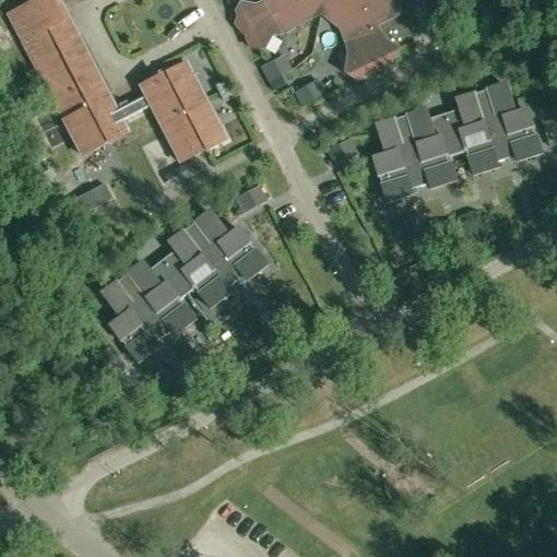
[(119,120),(114,110),(70,25),(64,27),(49,0),(31,0),(6,13),(80,155),(126,131),(119,120)]
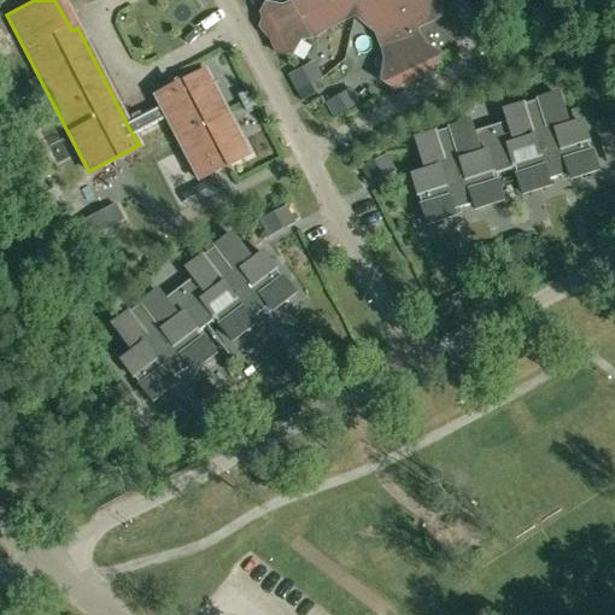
[(290,0),(285,3),(279,6),(263,3),(258,11),(262,22),(267,23),(270,29),(267,35),(274,52),(288,53),(297,37),(311,35),(327,25),(352,13),(373,31),(380,48),(381,59),(379,80),(391,87),(413,74),(413,68),(420,66),(425,66),(434,62),(435,52),(421,45),(414,35),(411,28),(435,16),(435,0),(290,0)]
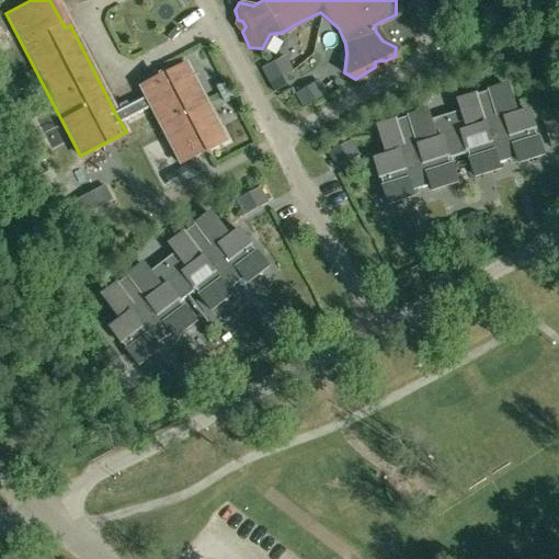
[(266,82),(289,71),(281,55),(259,67),(266,82)]
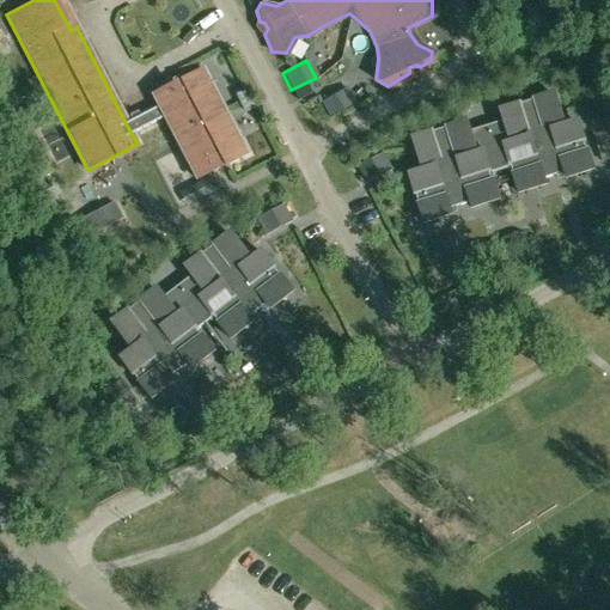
[(151,93),(157,104),(163,115),(195,177),(217,166),(215,163),(220,160),(223,163),(244,152),(201,67),(151,93)]
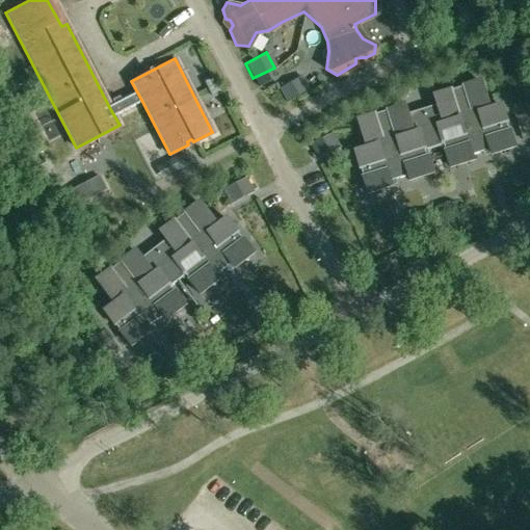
[(284,101),(307,90),(298,76),(276,86),(284,101)]
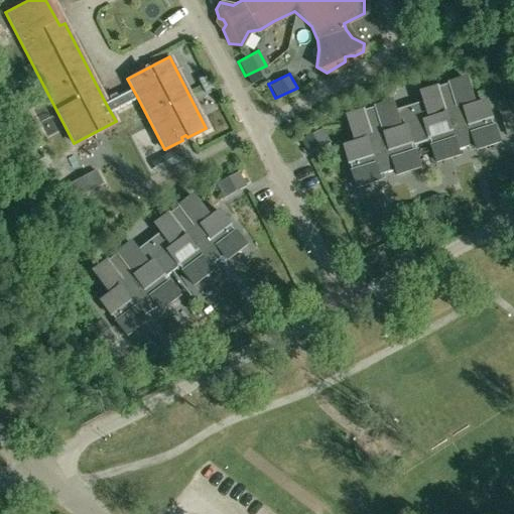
[(473,143),(474,148),(496,141),(483,100),(469,105),(467,100),(470,99),(463,77),(418,92),(421,101),(392,110),(389,100),(345,115),(352,137),(355,136),(356,141),(342,145),(355,186),(377,179),(375,174),(393,169),(395,173),(417,166),(409,144),(427,139),(434,161),(457,154),(455,149),(473,143)]
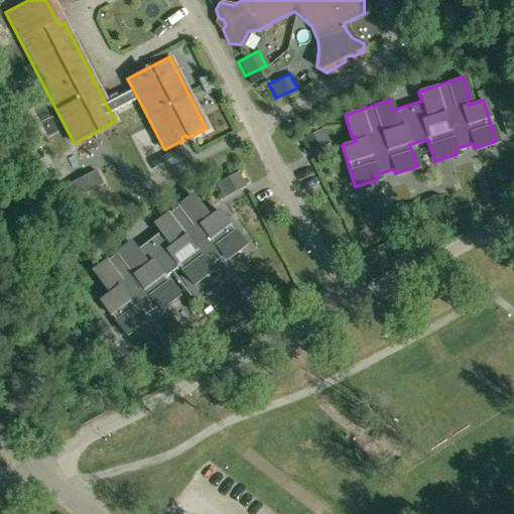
[(110,111),(137,97),(132,88),(105,102),(110,111)]
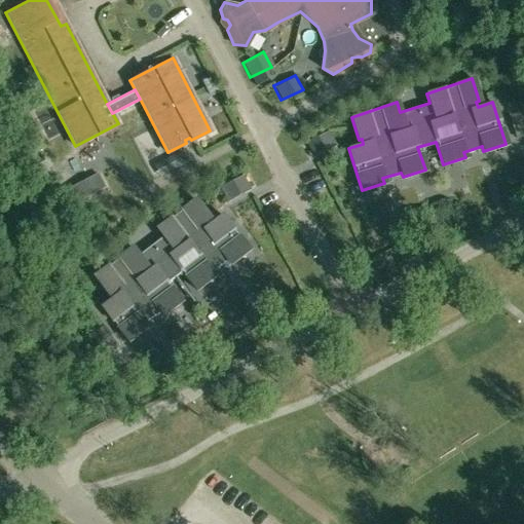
[(523,113),(522,109),(508,113),(511,125),(523,120),(523,113)]
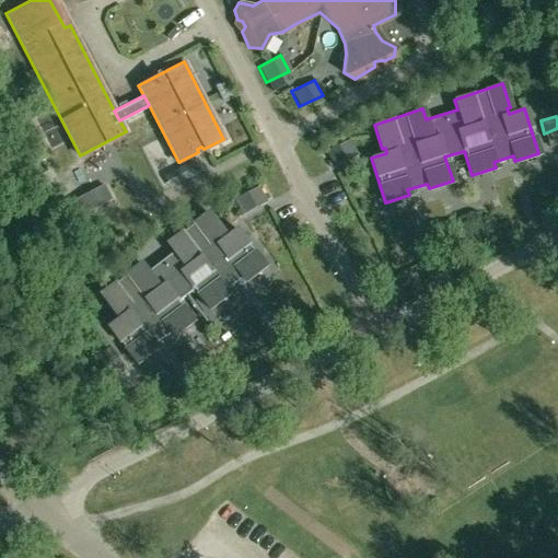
[(333,166),(357,155),(348,139),(325,151),(333,166)]
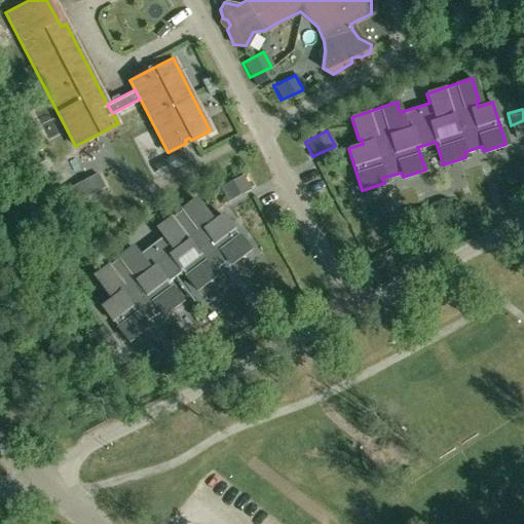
[(170,154),(175,165),(190,158),(184,147),(170,154)]
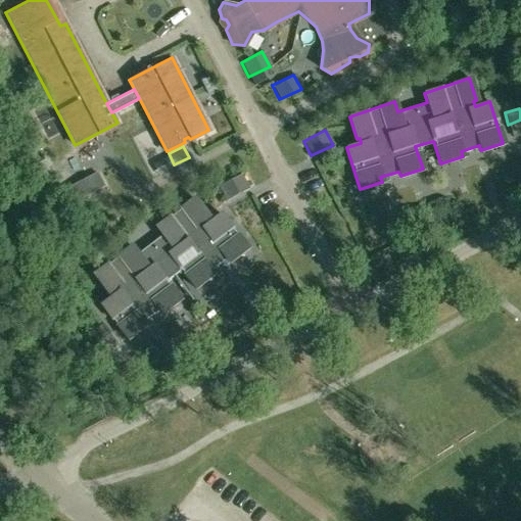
[(41,155),(27,162),(35,179),(49,172),(41,155)]
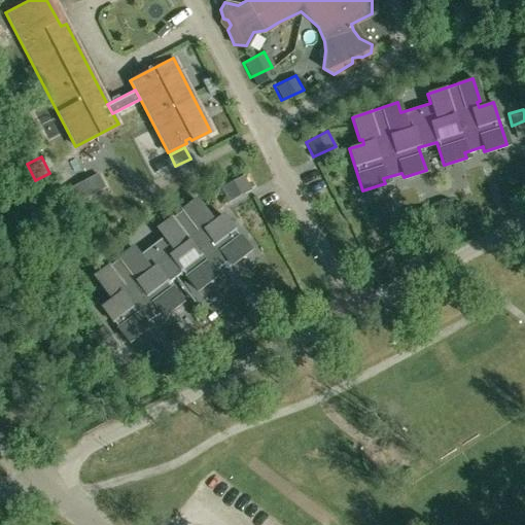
[(243,174),(217,186),(224,203),(250,188),(243,174)]
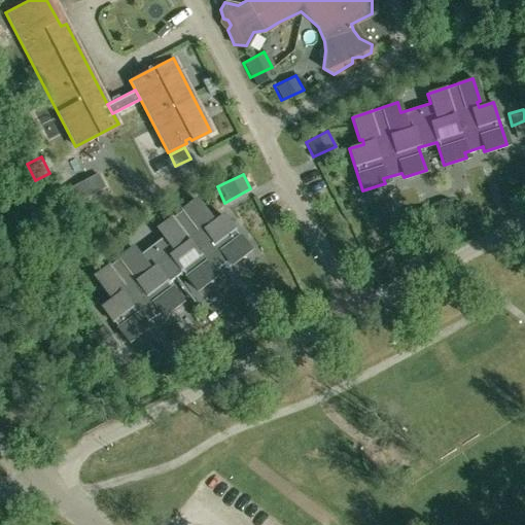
[(69,205),(92,193),(84,178),(62,190),(69,205)]
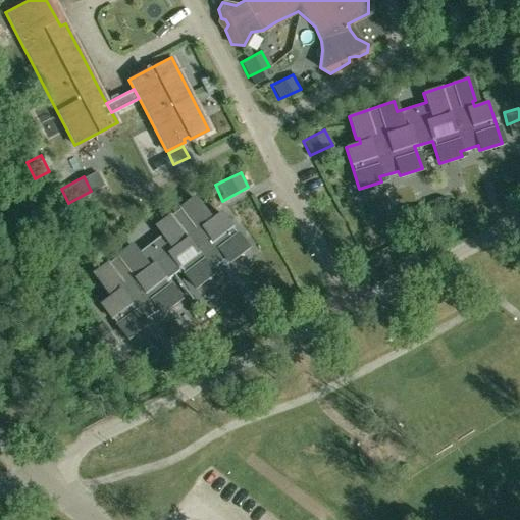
[(212,272),(209,268),(224,257),(227,261),(246,247),(219,212),(207,221),(204,217),(207,215),(193,197),(155,225),(160,234),(136,252),(130,244),(92,273),(106,292),(109,290),(112,294),(100,303),(126,338),(145,323),(142,319),(157,308),(160,312),(178,298),(164,279),(179,268),(194,287),(212,272)]
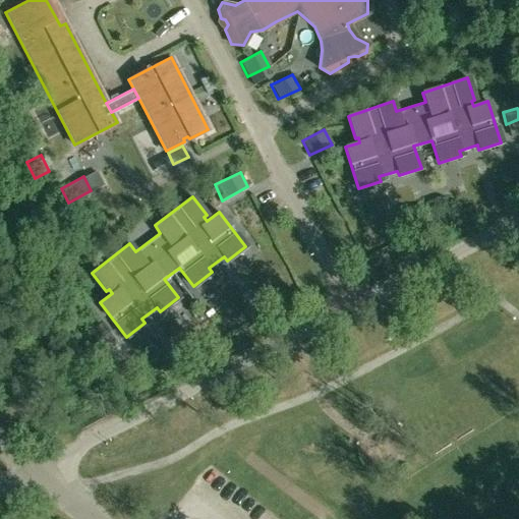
[(88,331),(95,341),(108,331),(100,321),(88,331)]
